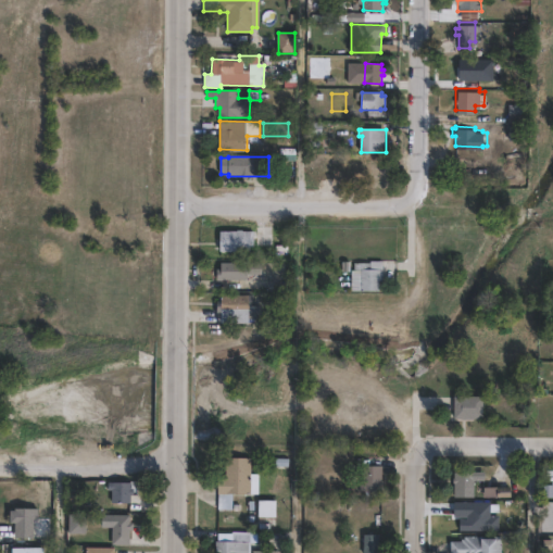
[(251,253),(221,253),(221,233),(253,233),(253,247),(251,247),(251,253)]
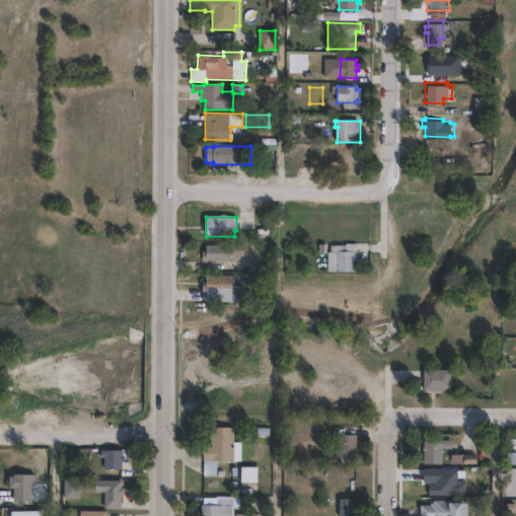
[(354,273),(327,273),(327,253),(329,253),(329,246),(345,246),(345,244),(371,244),(371,265),(354,265),(354,273)]
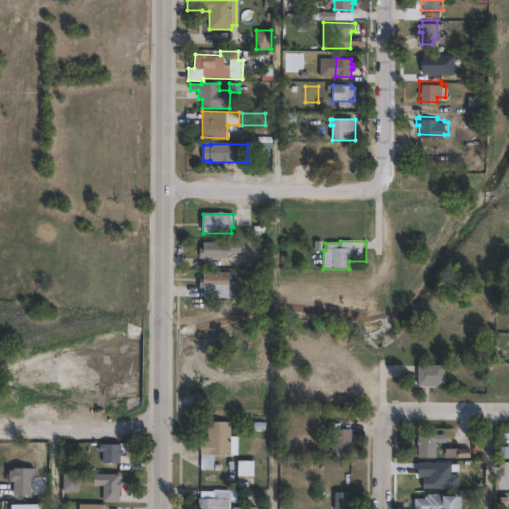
[(226,258),(200,258),(200,249),(204,249),(204,242),(241,243),(241,254),(226,253),(226,258)]
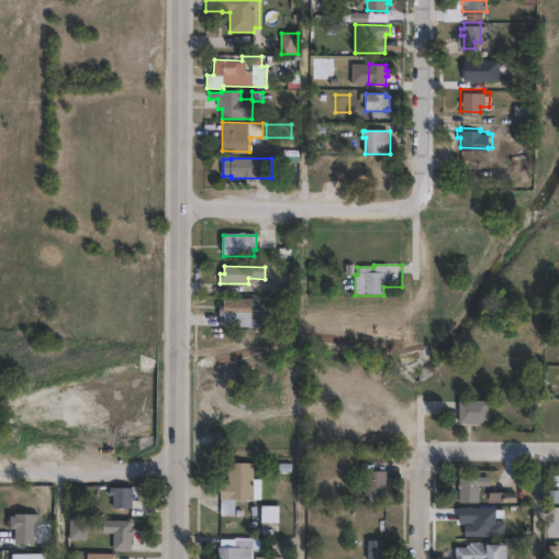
[(254,300),(254,310),(264,310),(264,327),(223,326),(223,320),(217,319),(219,305),(223,305),(223,299),(254,300)]
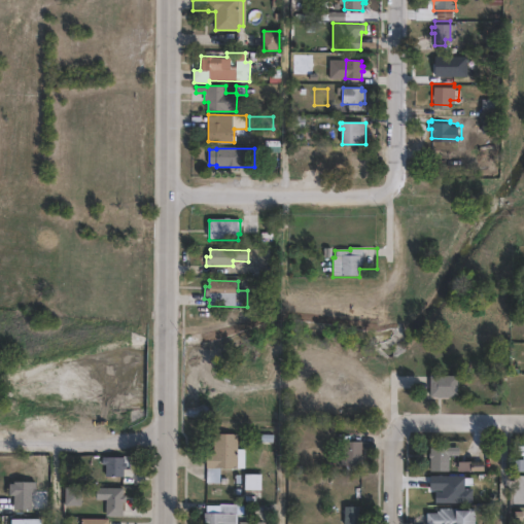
[(458,398),(430,398),(431,378),(456,378),(456,375),(468,375),(468,382),(458,382),(458,398)]
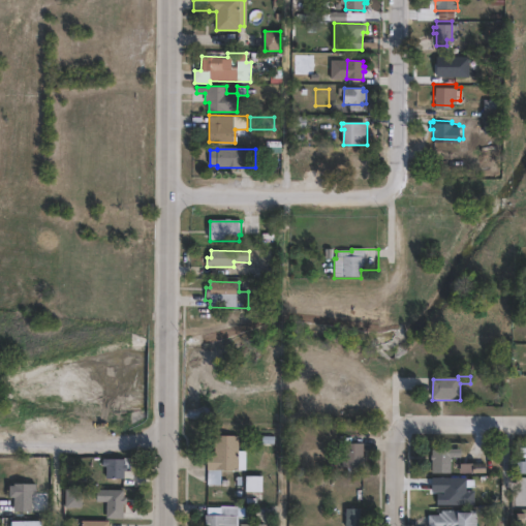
[(359,436),(359,444),(364,444),(364,469),(356,469),(356,473),(346,473),(346,468),(342,468),(342,463),(344,463),(344,444),(346,444),(346,436),(359,436)]
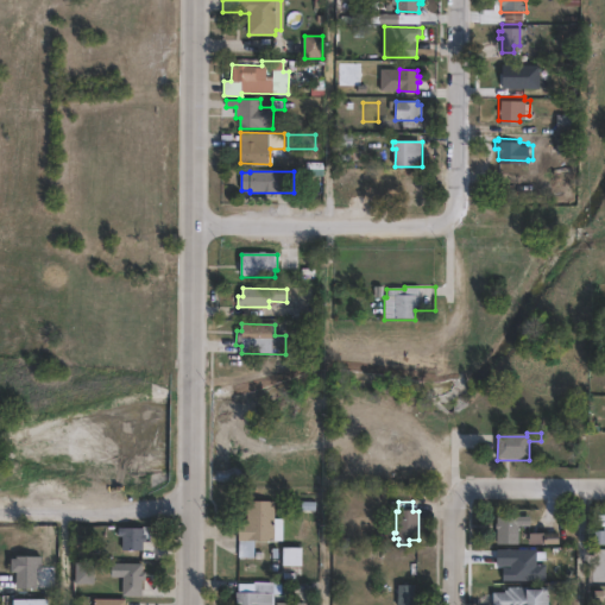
[(283,521),(282,543),(254,542),(253,560),(238,559),(239,525),(246,527),(246,503),(273,503),(273,521),(283,521)]
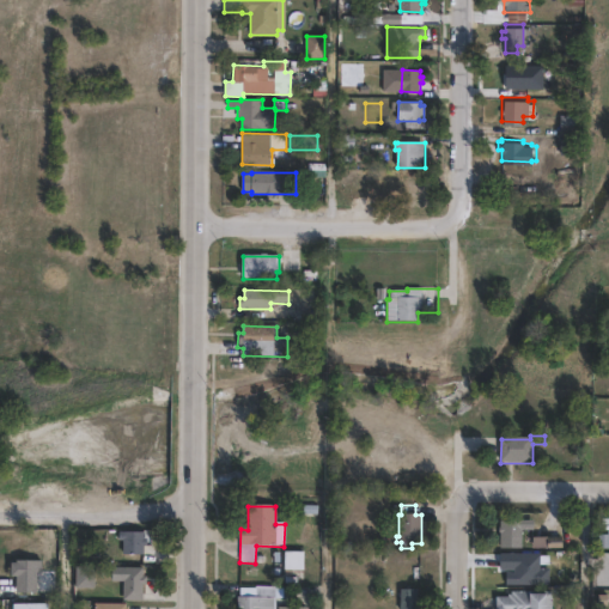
[(522,548),(501,548),(501,521),(535,521),(534,530),(522,530),(522,548)]
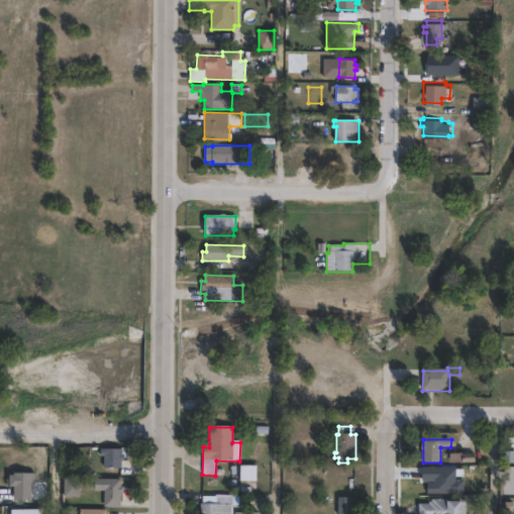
[(122,447),(121,466),(104,466),(104,451),(102,451),(102,447),(122,447)]
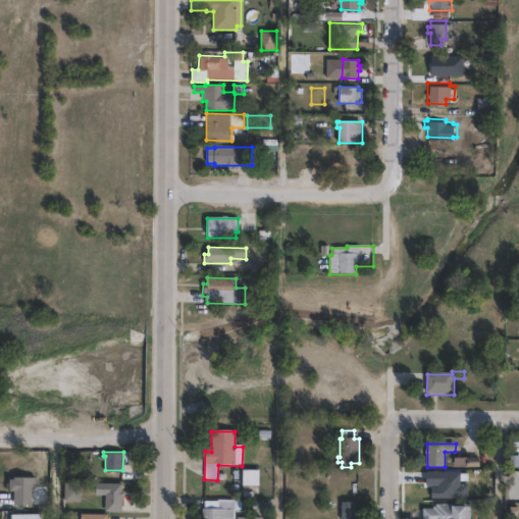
[(480,458),(480,467),(455,467),(456,458),(480,458)]
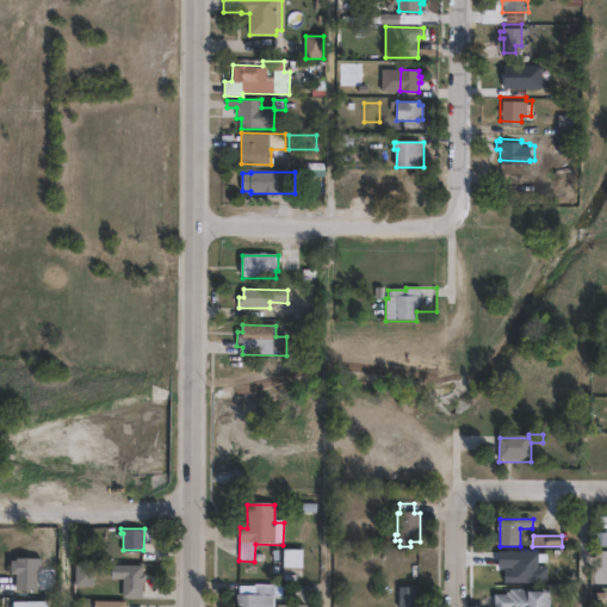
[(42,557),(42,562),(44,562),(44,568),(57,569),(56,586),(41,586),(41,589),(16,588),(16,571),(11,571),(11,559),(17,559),(17,556),(26,556),(26,543),(39,543),(38,557),(42,557)]
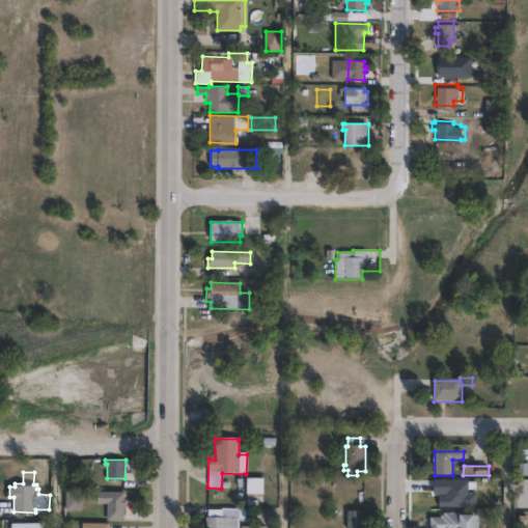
[(264,495),(247,495),(247,479),(264,479),(264,495)]
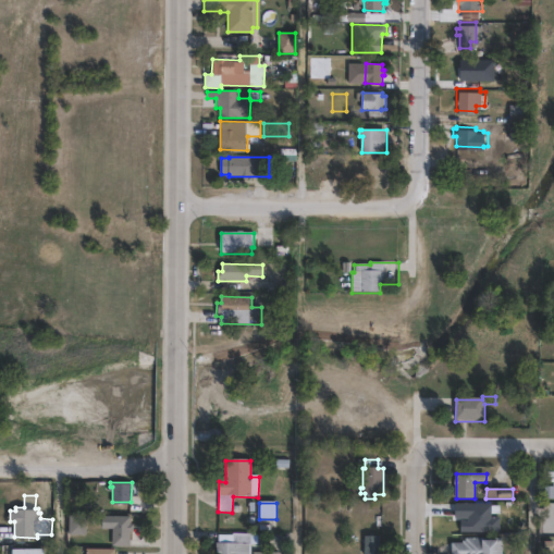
[(131,515),(131,539),(112,538),(113,515),(131,515)]
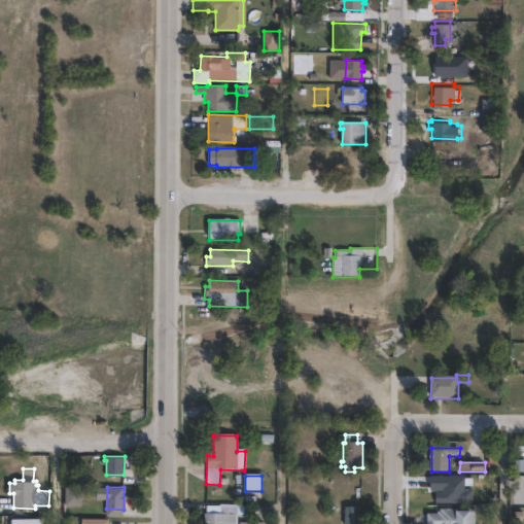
[(452,487),(432,487),(432,502),(451,502),(452,487)]
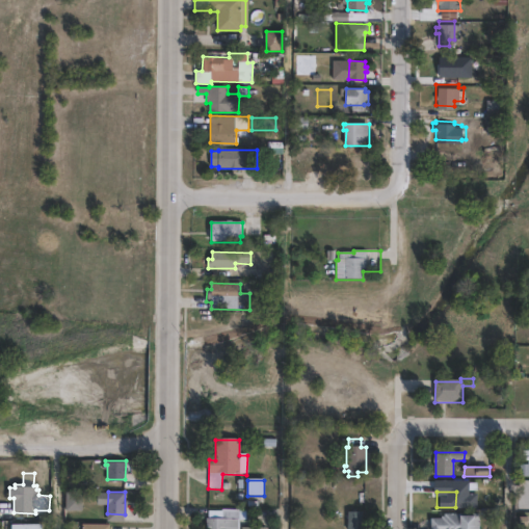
[(206,528),(207,520),(221,520),(221,510),(239,510),(239,528),(206,528)]
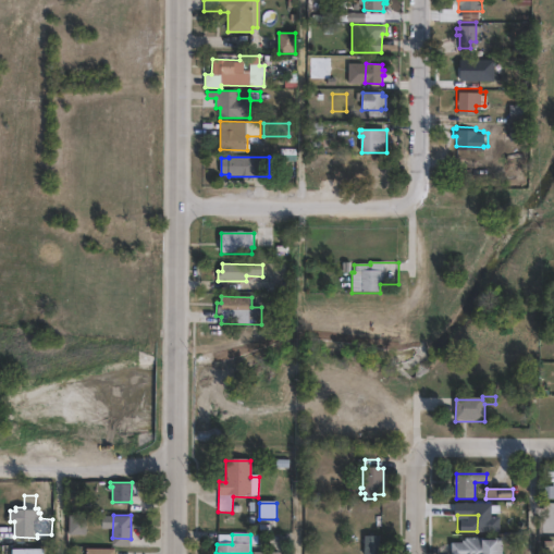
[(379,538),(378,553),(364,553),(365,537),(379,538)]
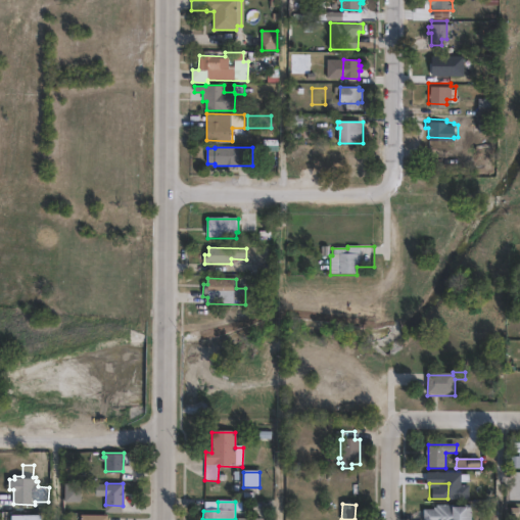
[(472,505),(471,519),(425,519),(425,510),(435,510),(435,508),(437,508),(437,505),(472,505)]
